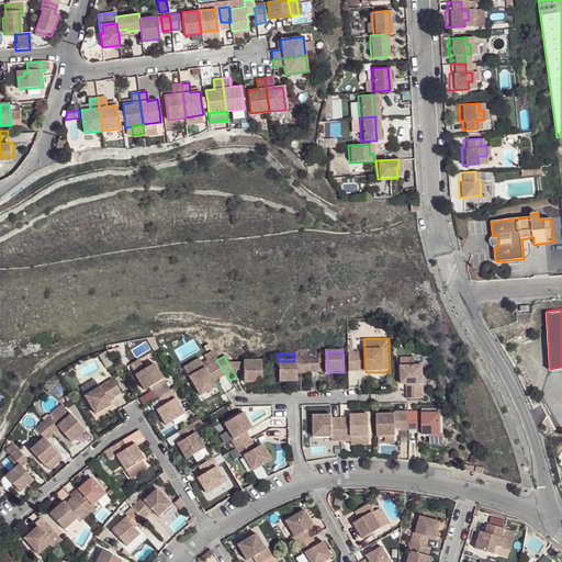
[(317,357),(318,369),(327,368),(327,356),(317,357)]
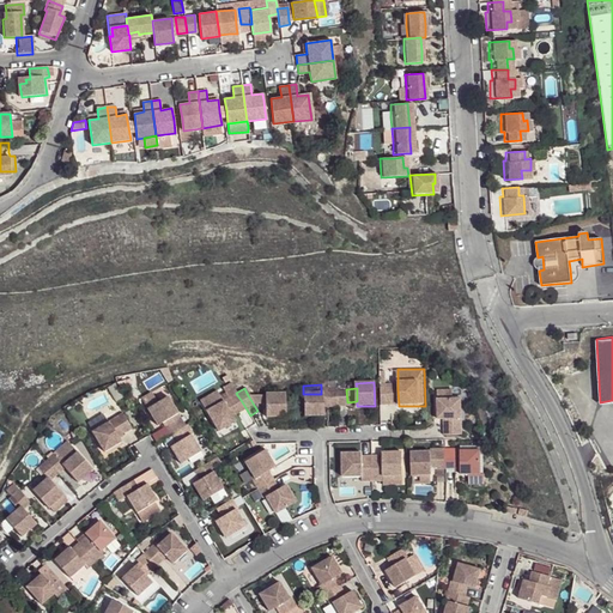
[(380,389),(380,407),(389,407),(389,389),(380,389)]
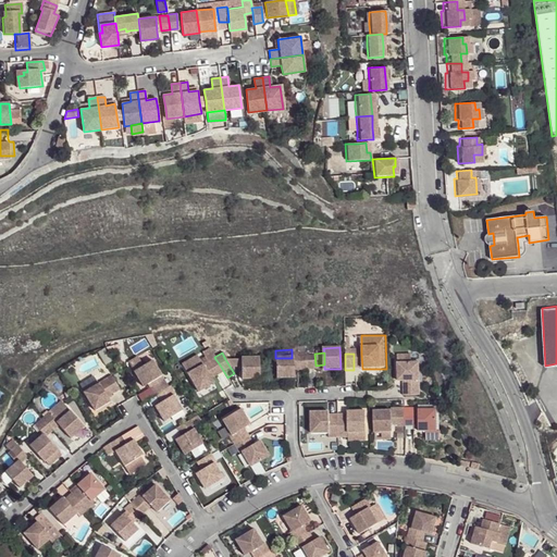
[(187,375),(201,367),(196,357),(181,366),(187,375)]
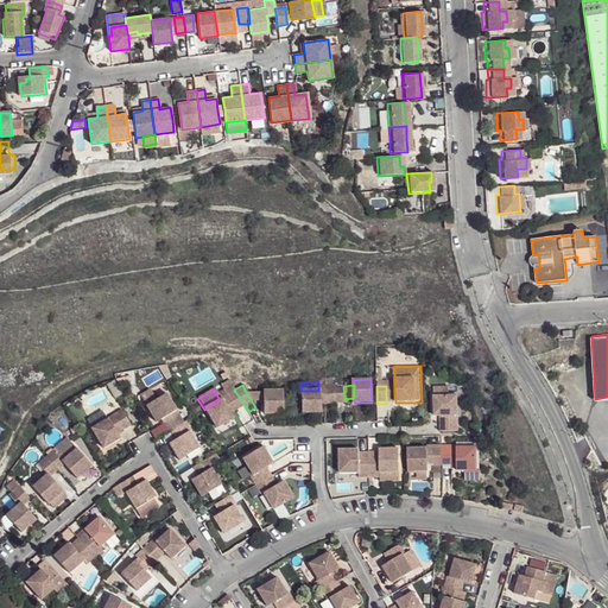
[(318,391),(301,391),(302,413),(320,413),(320,404),(318,391)]
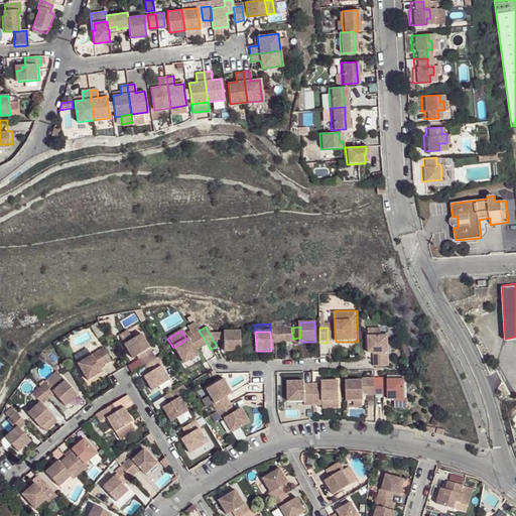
[(203,337),(200,333),(192,337),(200,348),(201,350),(208,345),(203,337)]
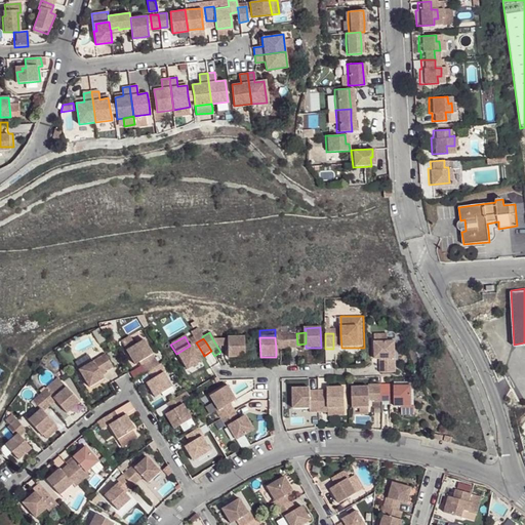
[(212,338),(220,352),(227,352),(227,338),(212,338)]
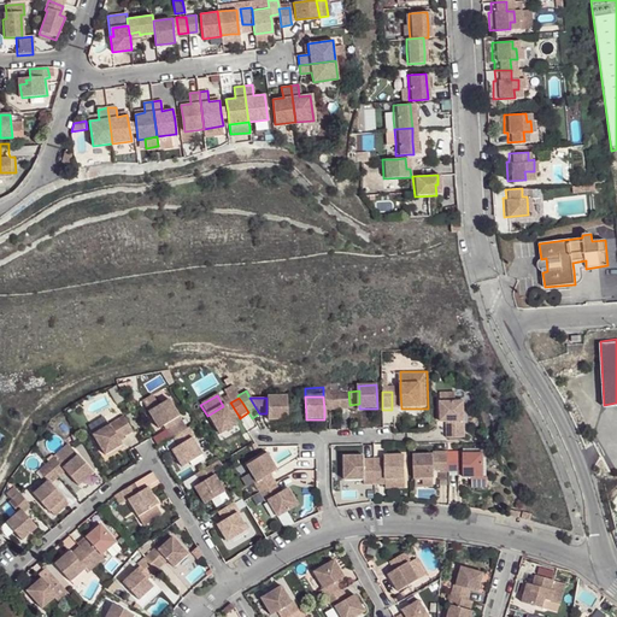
[(286,419),(285,398),(266,398),(266,413),(266,419),(286,419)]
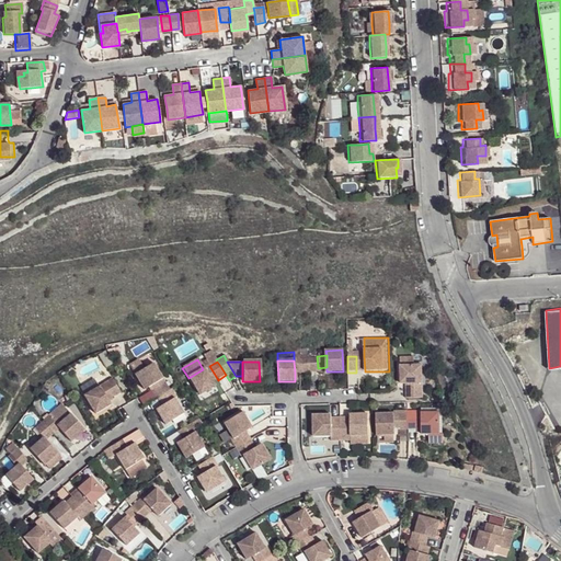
[(400,371),(422,370),(422,362),(400,363),(400,371)]
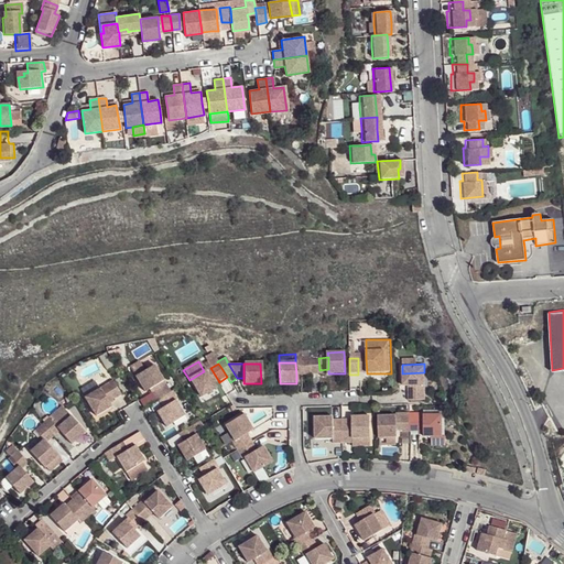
[(138,379),(149,372),(143,365),(133,371),(138,379)]
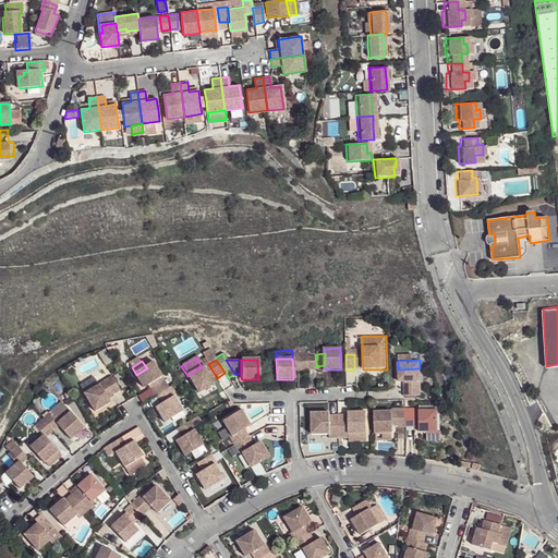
[(150,373),(157,370),(154,364),(148,368),(150,373)]
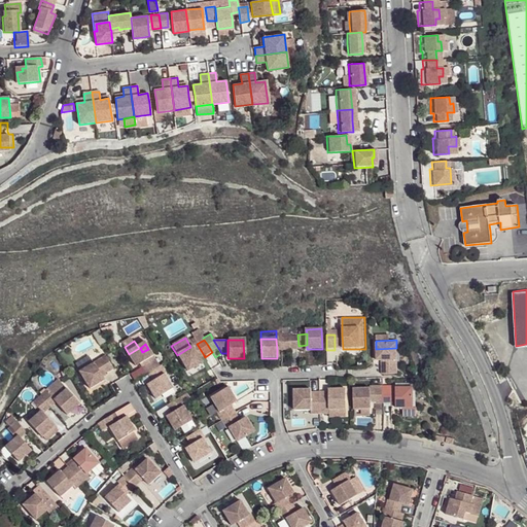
[(204,355),(197,344),(191,347),(199,358),(204,355)]
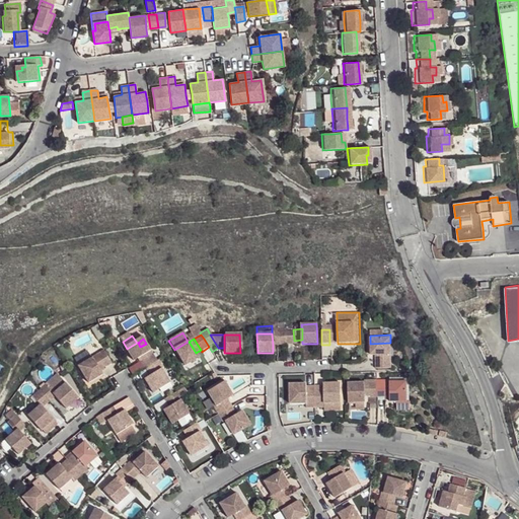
[(189,342),(188,342),(174,350),(184,367),(199,358),(196,353),(189,342)]
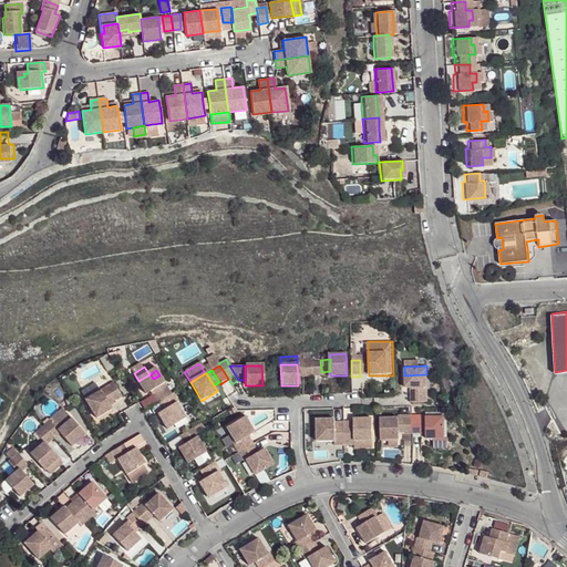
[(150,374),(138,381),(148,397),(154,393),(158,402),(173,393),(168,384),(166,385),(160,375),(153,379),(151,374),(150,374)]
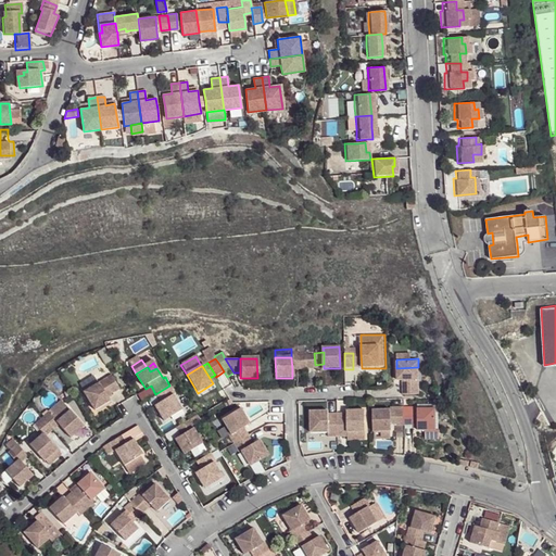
[(405,384),(418,384),(418,367),(396,368),(397,386),(405,384)]
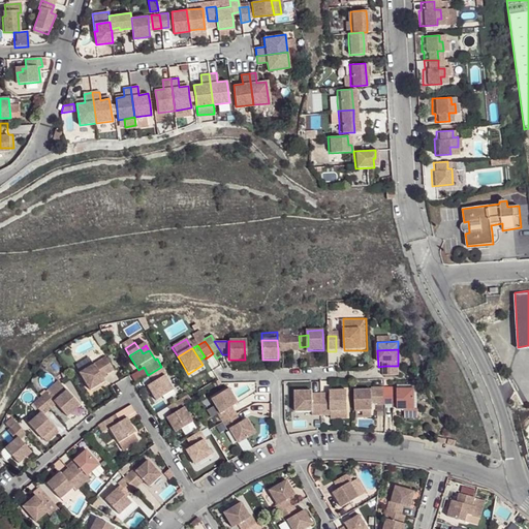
[(106,356),(80,373),(91,390),(105,381),(103,377),(115,370),(106,356)]
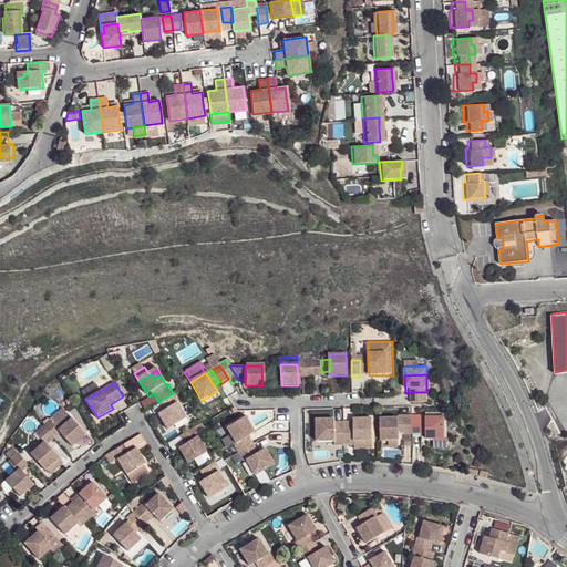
[(173,393),(158,402),(164,410),(158,413),(168,429),(179,422),(176,416),(182,413),(176,403),(178,401),(173,393)]
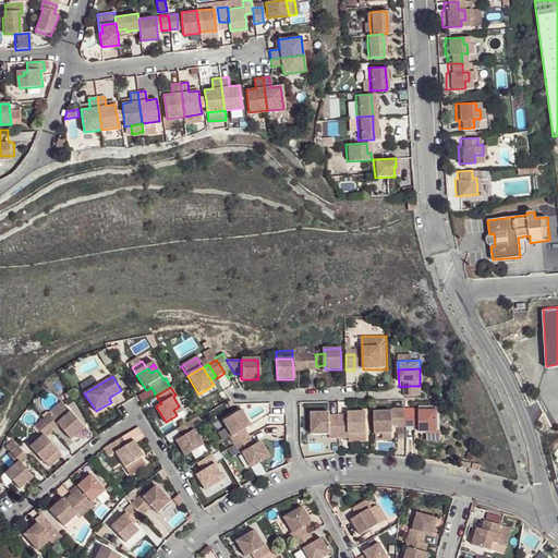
[(53,420),(68,408),(62,401),(48,414),(53,420)]
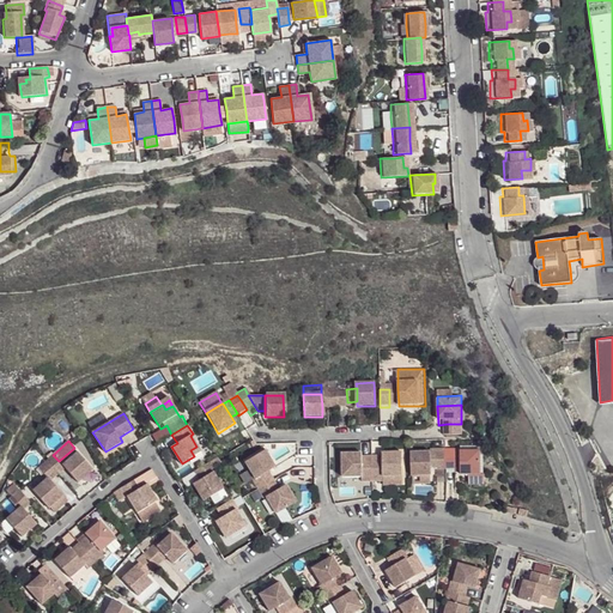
[(196,447),(190,450),(194,456),(200,451),(196,447)]
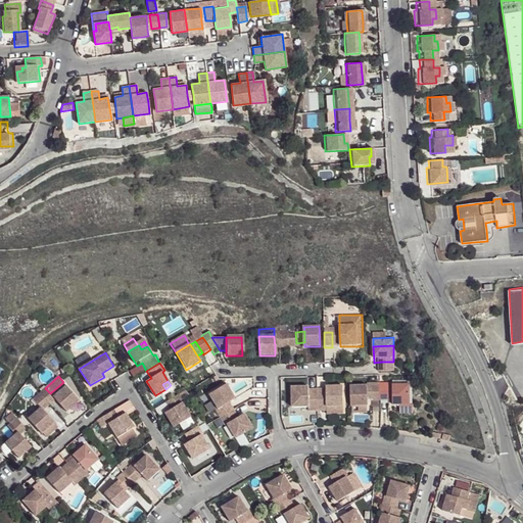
[(45,400),(49,406),(55,399),(63,409),(77,397),(63,382),(50,393),(45,388),(39,394),(45,400)]
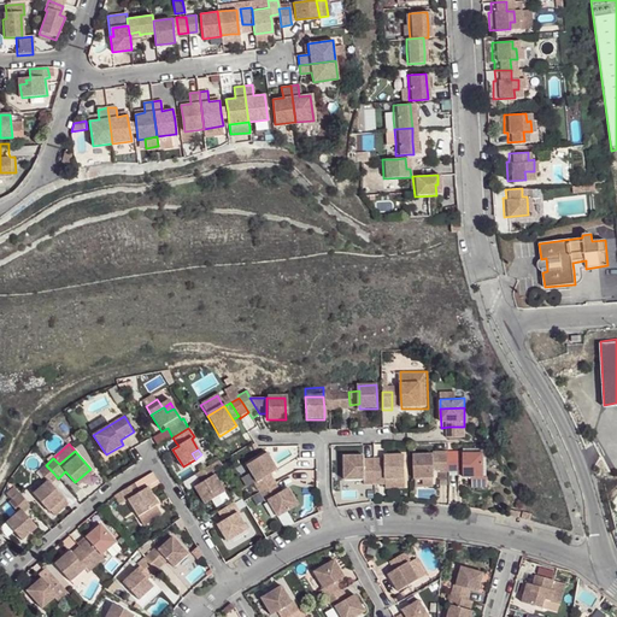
[(259,493),(275,483),(270,476),(268,470),(274,466),(268,456),(248,466),(258,483),(254,486),(259,493)]
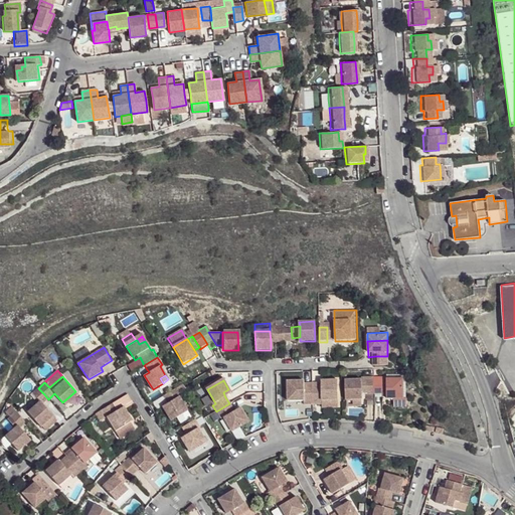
[(403,380),(387,380),(388,396),(388,399),(393,399),(394,404),(404,404),(403,380)]
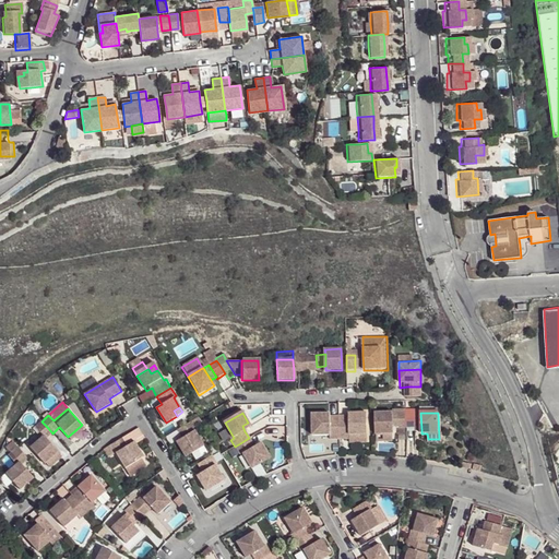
[(415,414),(405,414),(406,426),(415,426),(415,414)]
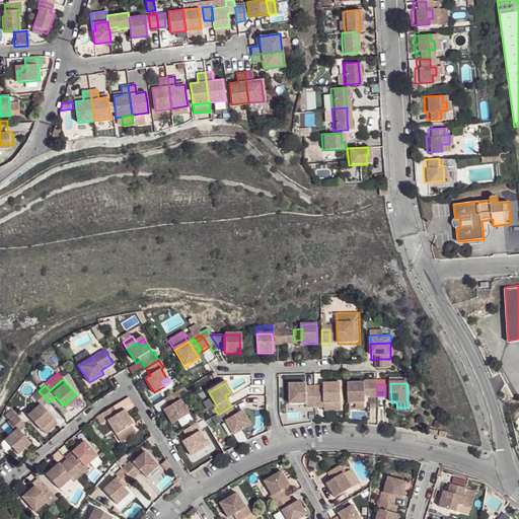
[(315,409),(315,387),(306,387),(298,388),(297,385),(291,386),(291,404),(306,404),(306,409),(315,409)]
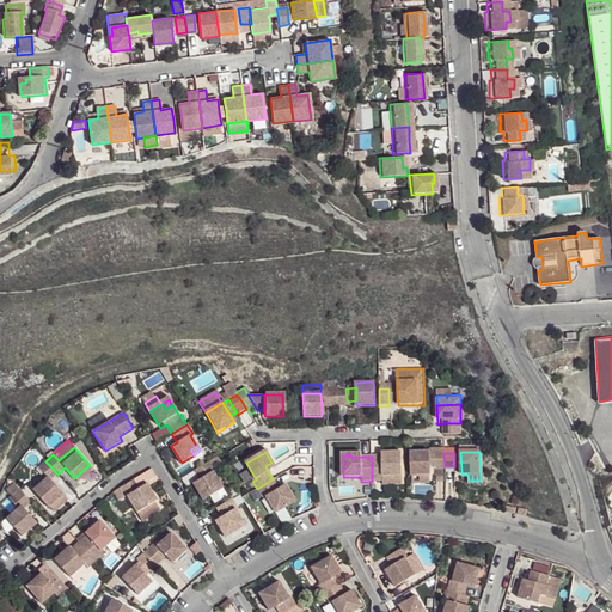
[(372,457),(372,482),(381,482),(381,476),(399,476),(398,454),(391,454),(390,457),(380,457),(372,457)]
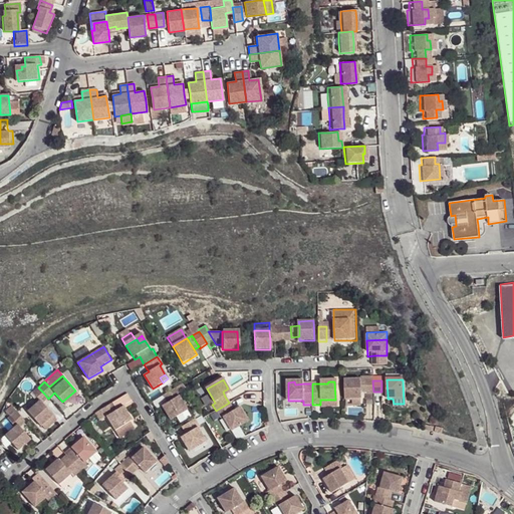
[(344,400),(360,399),(360,391),(359,381),(343,381),(344,400)]
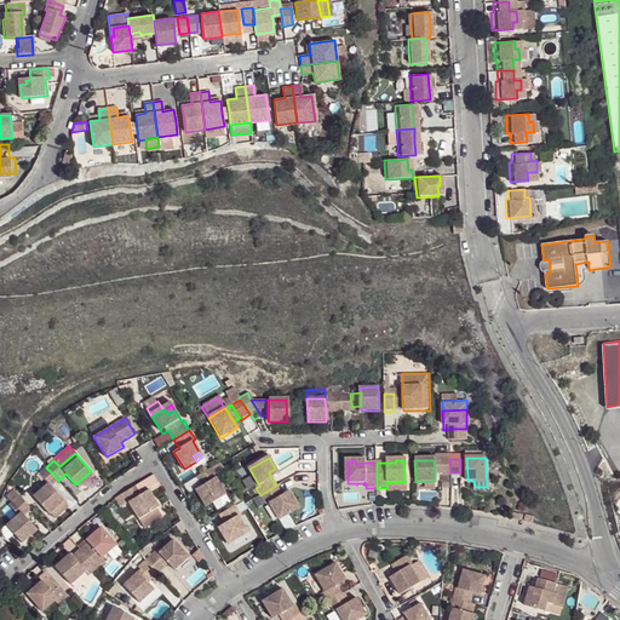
[(212,468),(196,477),(201,484),(205,491),(199,494),(205,505),(224,494),(216,480),(225,474),(220,465),(219,464),(212,468)]
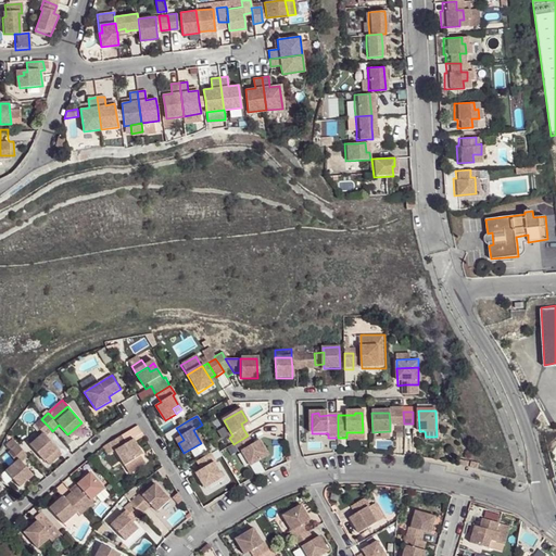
[(36,424),(40,430),(26,442),(46,464),(60,452),(46,437),(52,431),(48,426),(41,419),(36,424)]
